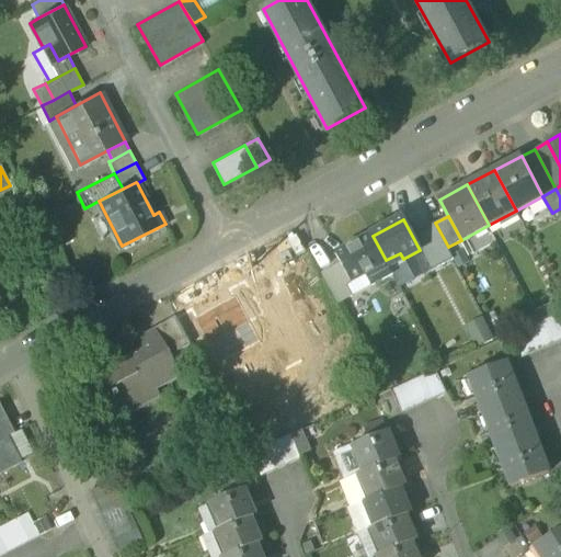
[(420,250),(431,269),(454,257),(448,247),(435,223),(412,236),(420,250)]
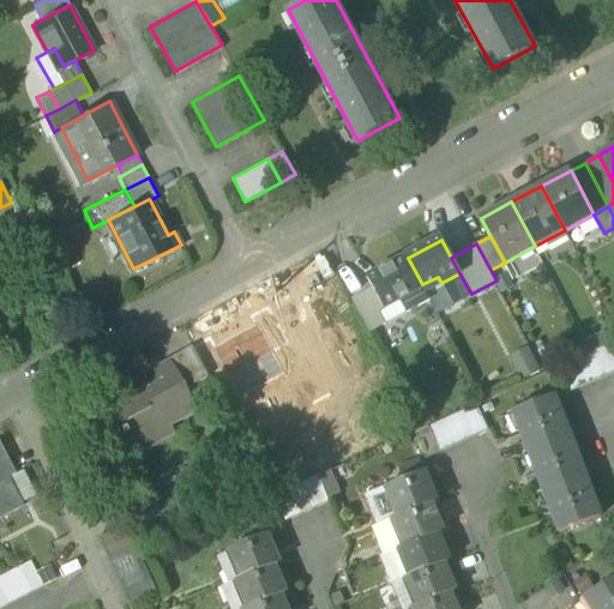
[(431,301),(422,284),(408,258),(366,278),(371,287),(373,291),(367,294),(377,312),(399,301),(405,313),(431,301)]
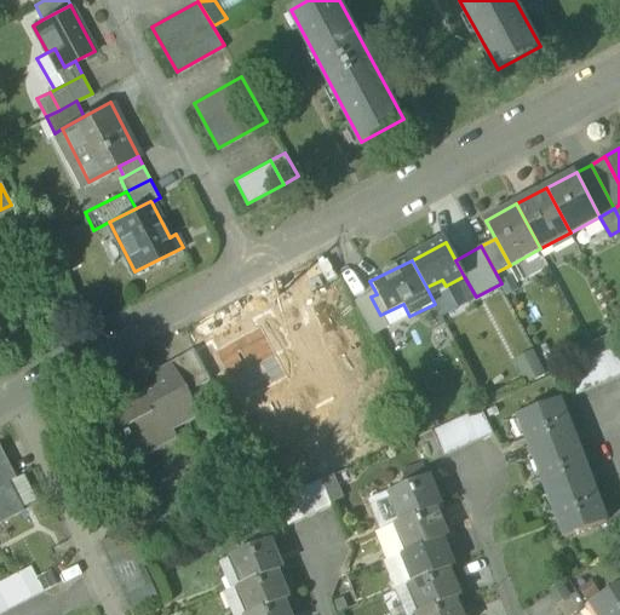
[(441,316),(476,297),(464,276),(446,286),(442,280),(426,287),(435,304),(441,316)]
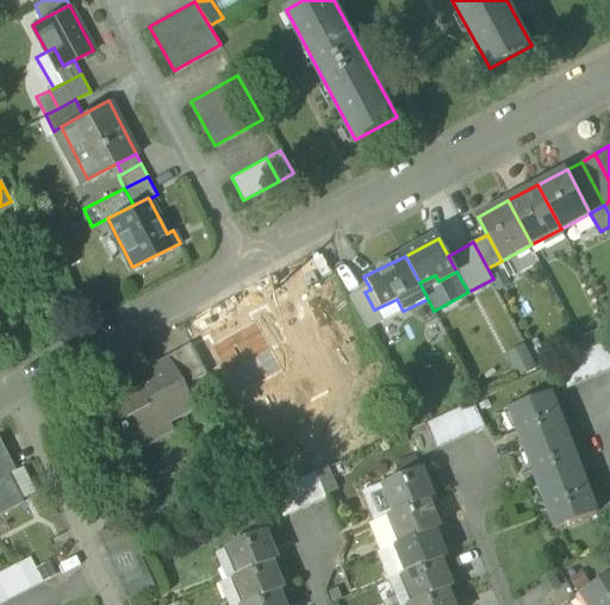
[(350,294),(368,326),(380,322),(374,310),(365,292),(362,288),(350,294)]
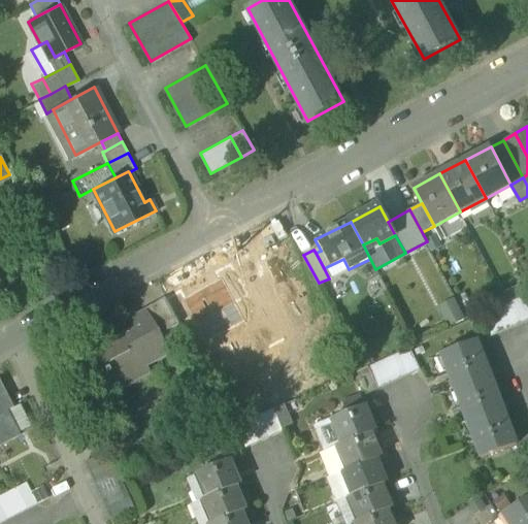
[(329,279),(349,269),(343,259),(324,268),(329,279)]
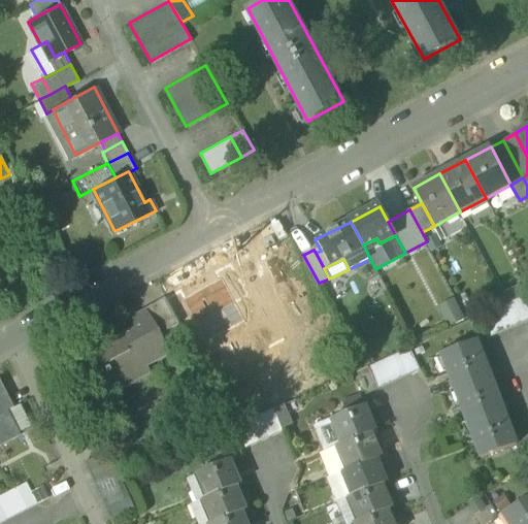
[(231,260),(215,269),(219,276),(222,274),(235,300),(249,293),(231,260)]
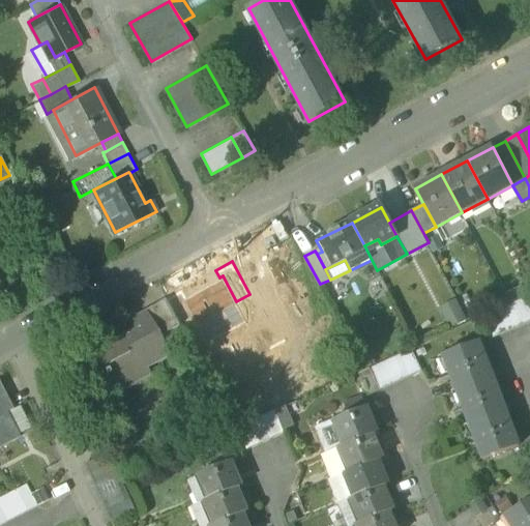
[(185,295),(182,297),(196,323),(206,342),(246,319),(236,301),(223,275),(219,278),(185,295)]
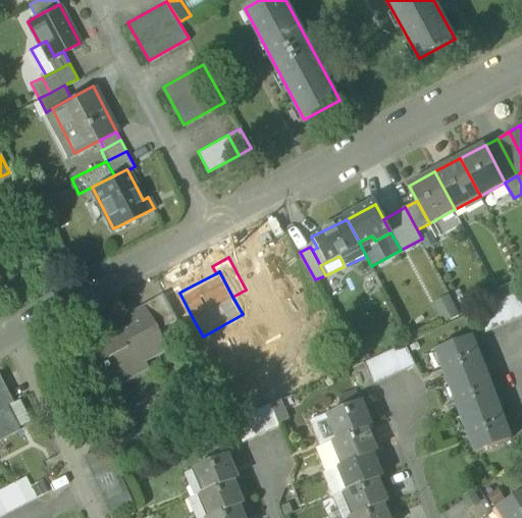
[(521,274),(497,287),(502,298),(521,288),(521,274)]
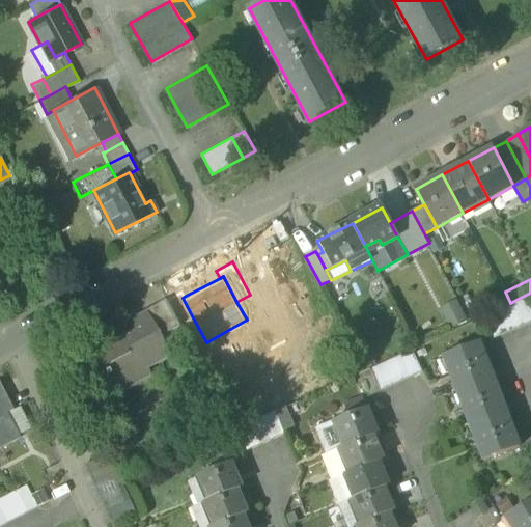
[(166,298),(180,324),(184,331),(196,324),(183,298),(186,296),(183,288),(166,298)]
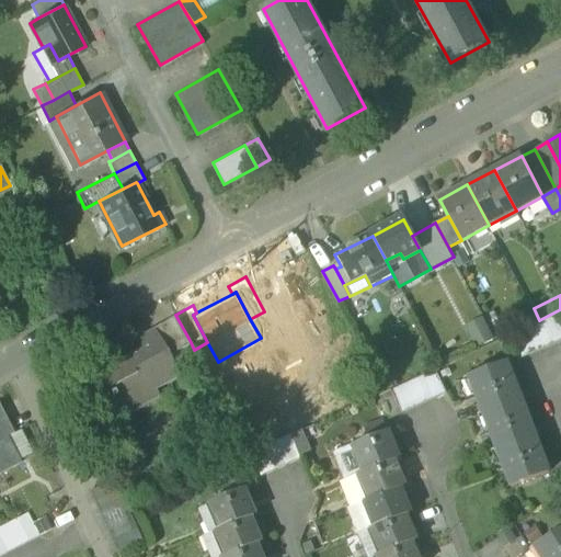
[(495,337),(482,313),(465,322),(477,347),(495,337)]
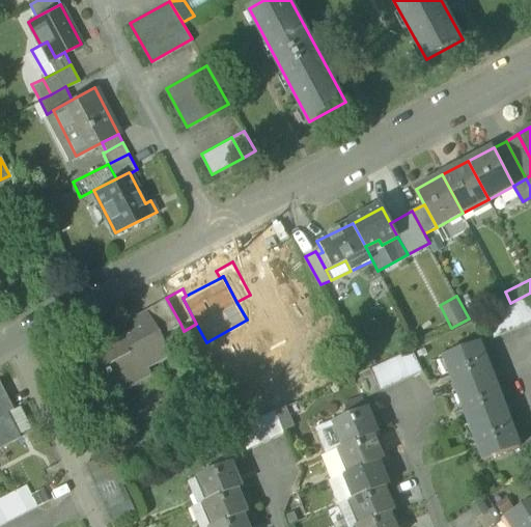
[(149,307),(163,333),(180,324),(166,298),(149,307)]
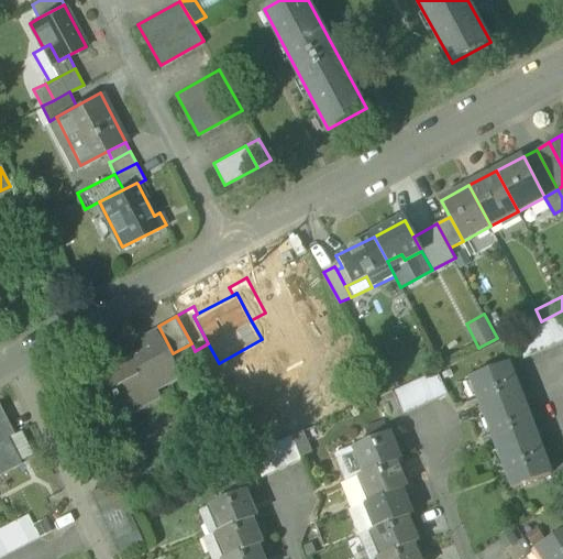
[(554,343),(562,339),(562,333),(555,317),(544,321),(554,343)]
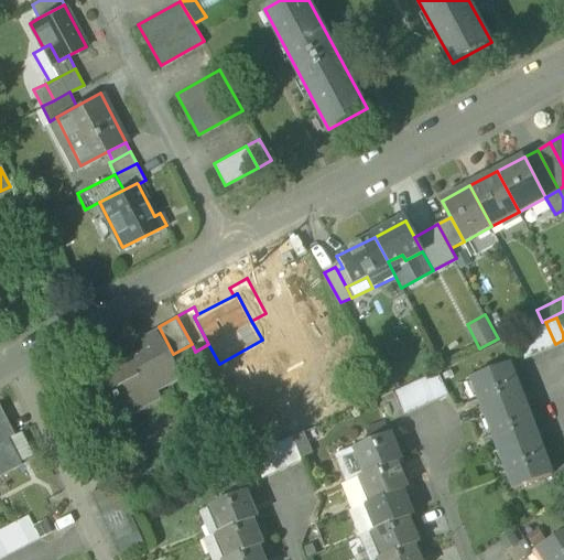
[(545,348),(555,344),(545,322),(535,326),(545,348)]
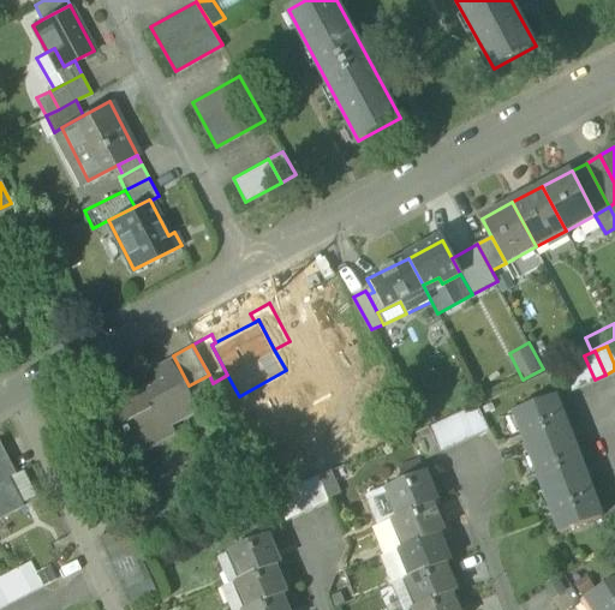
[(119,423),(133,449),(160,435),(155,425),(165,420),(172,423),(198,408),(193,399),(189,401),(183,389),(189,386),(173,356),(156,365),(162,375),(102,407),(112,426),(119,423)]
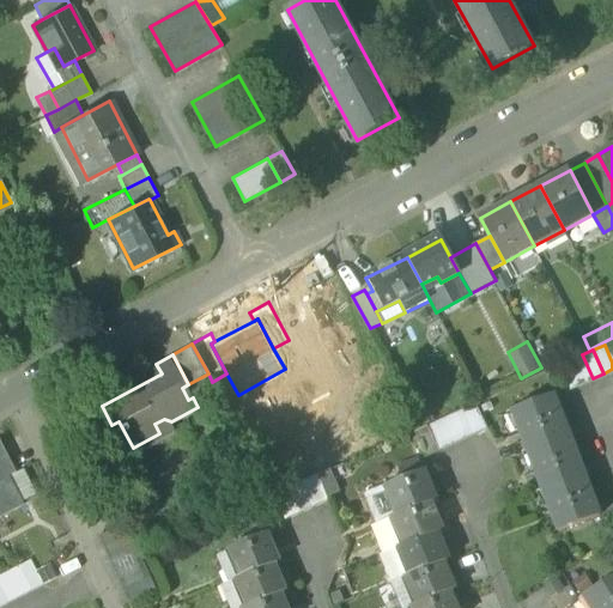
[(581,383),(593,378),(582,354),(570,360),(581,383)]
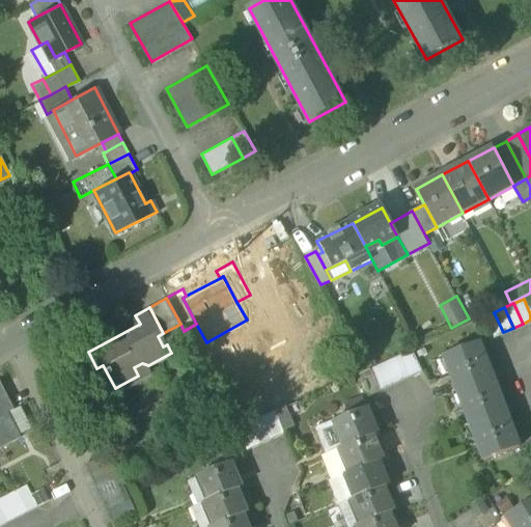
[(492,337),(503,332),(494,312),(483,316),(492,337)]
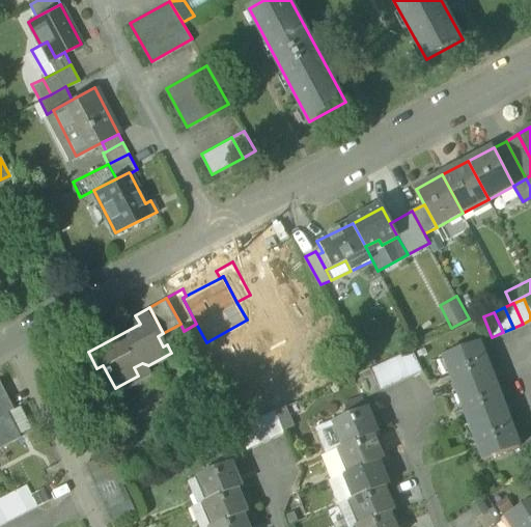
[(446,353),(458,386),(494,373),(481,339),(446,353)]
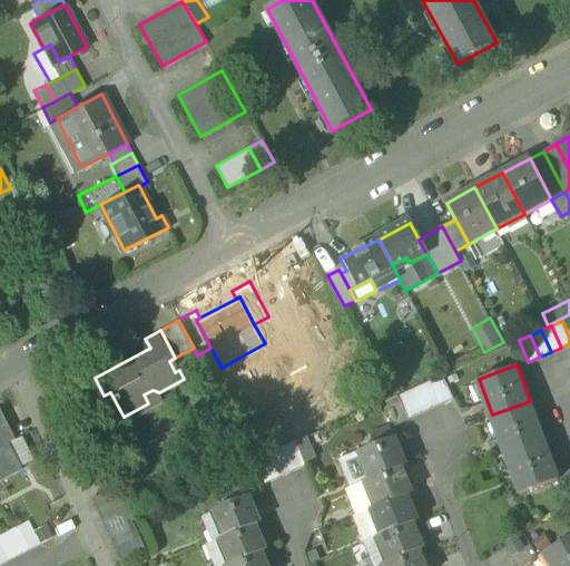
[(442,373),(431,379),(442,401),(453,397),(442,373)]
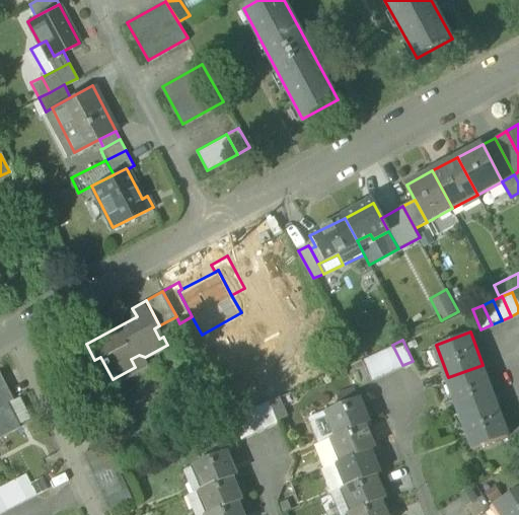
[(392,370),(402,365),(392,345),(383,349),(392,370)]
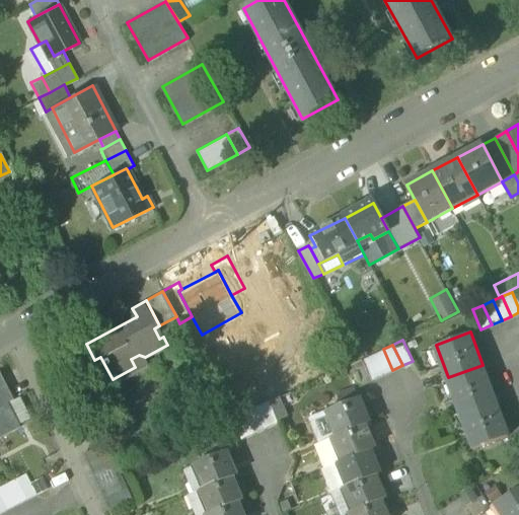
[(383,375),(392,370),(383,349),(373,354),(383,375)]
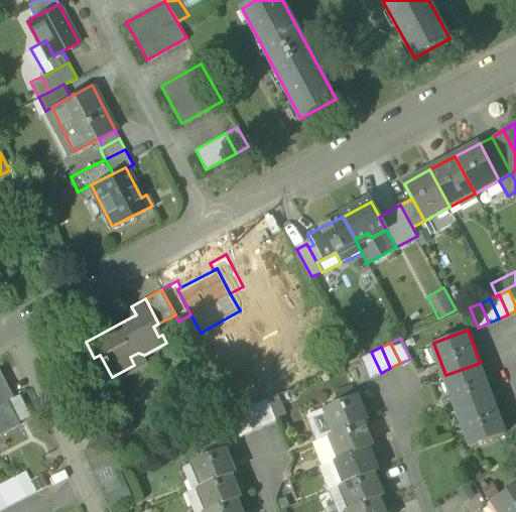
[(371,377),(381,373),(371,352),(361,356),(371,377)]
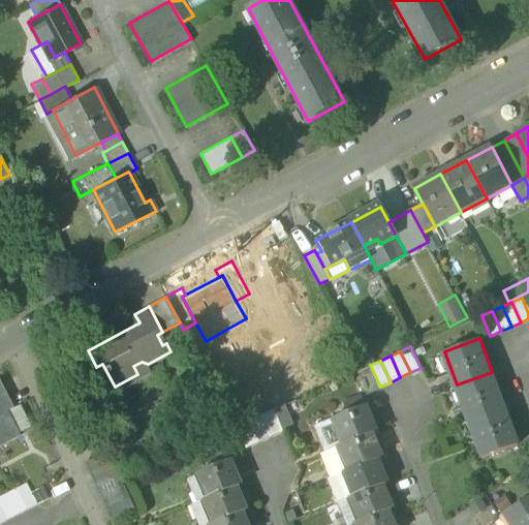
[(380,388),(380,387),(370,365),(361,369),(370,392),(380,388)]
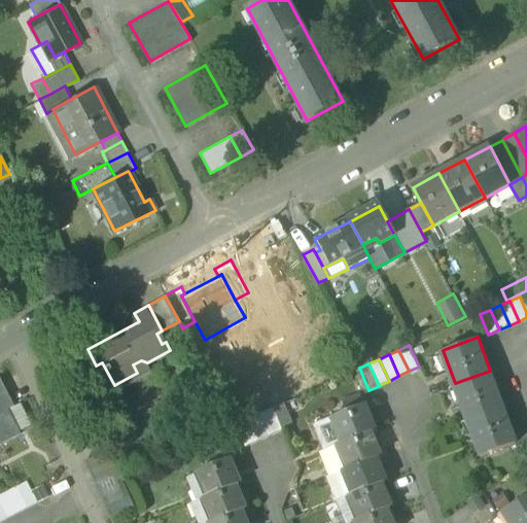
[(502,406),(490,371),(455,383),(467,419),(502,406)]
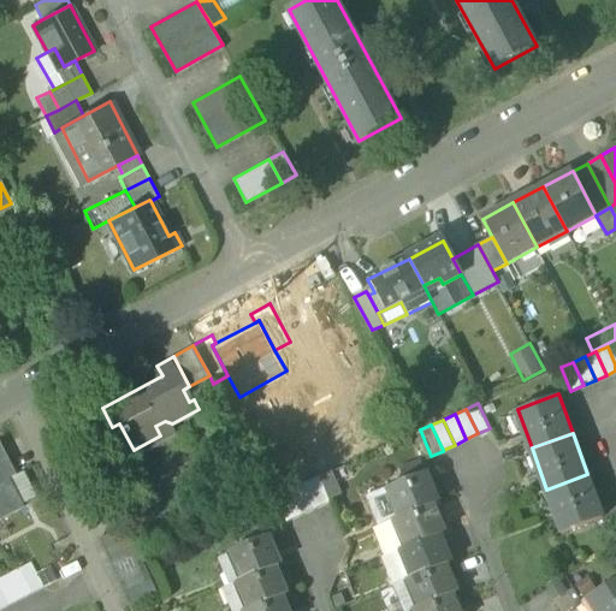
[(406,481),(427,472),(420,456),(400,464),(406,481)]
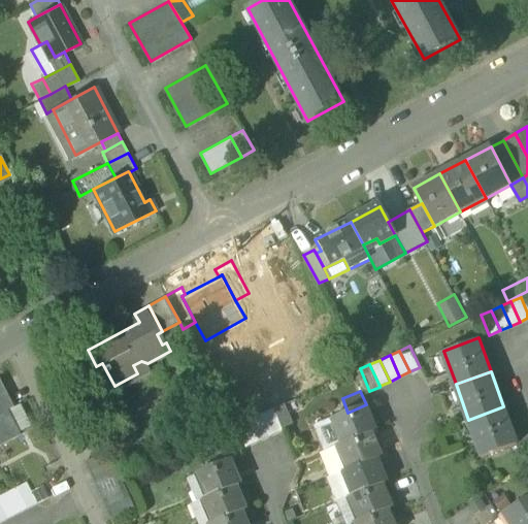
[(0,443),(19,434),(17,430),(6,408),(0,394),(0,443)]
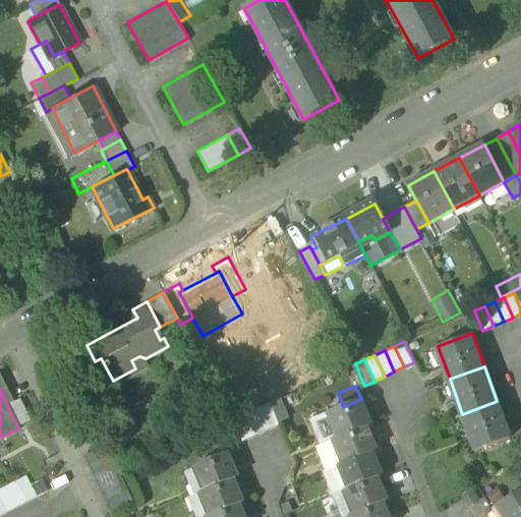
[(19,397),(6,403),(16,424),(30,418),(19,397)]
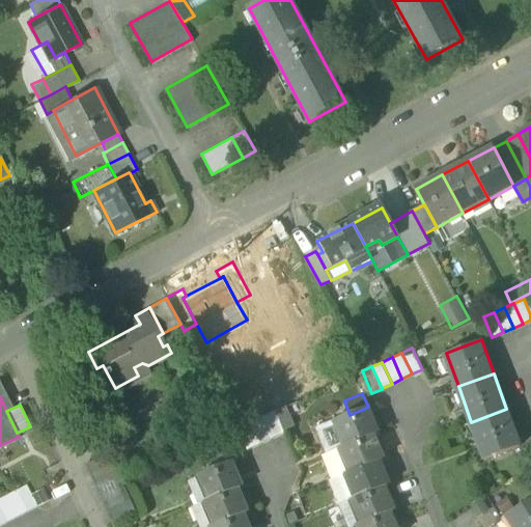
[(285,405),(276,409),(284,431),(295,425),(285,405)]
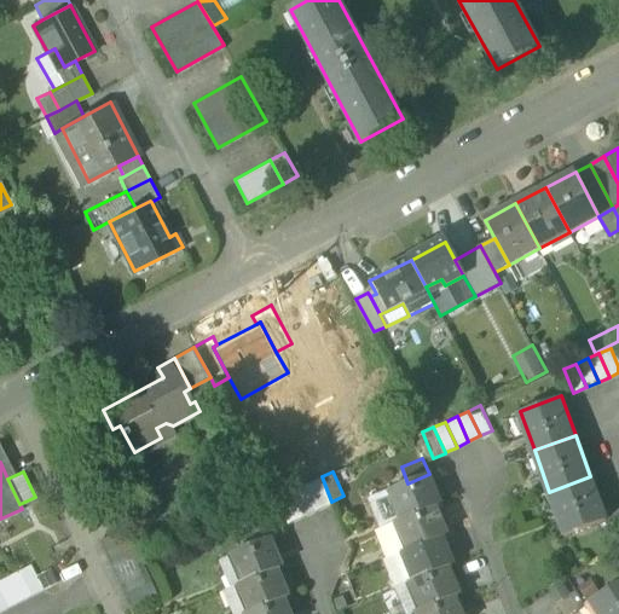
[(408,484),(393,490),(404,517),(435,504),(441,502),(429,474),(408,484)]
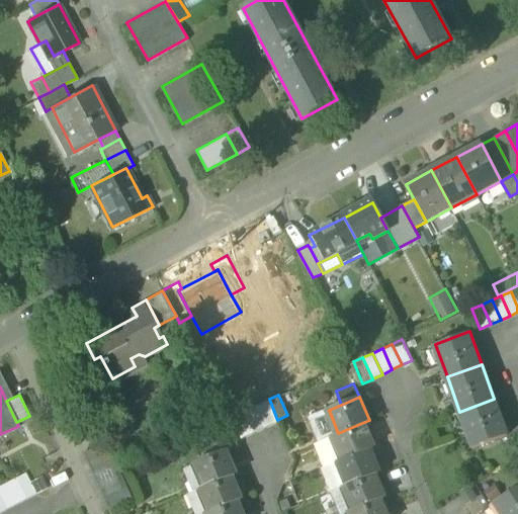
[(269,399),(257,405),(265,426),(278,422),(277,420),(269,399)]
